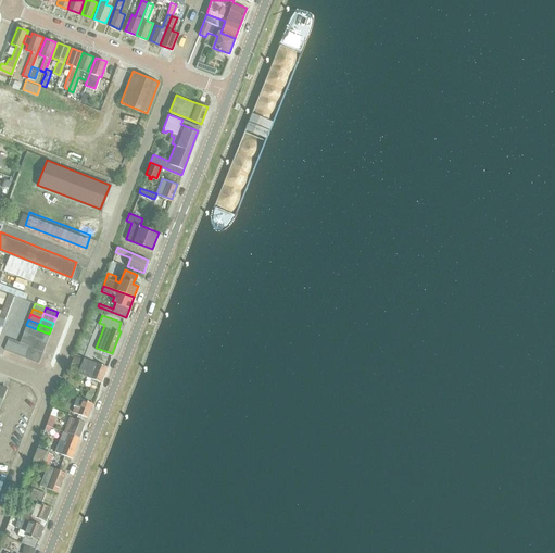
[(24,330),(35,335),(37,329),(26,325),(24,330)]
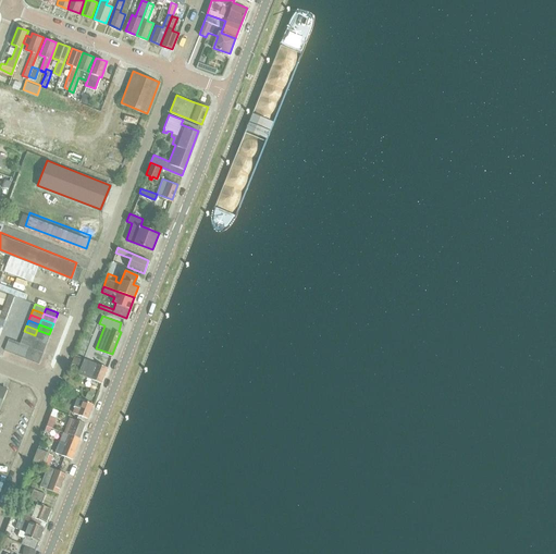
[(35,335),(47,340),(49,334),(37,330),(35,335)]
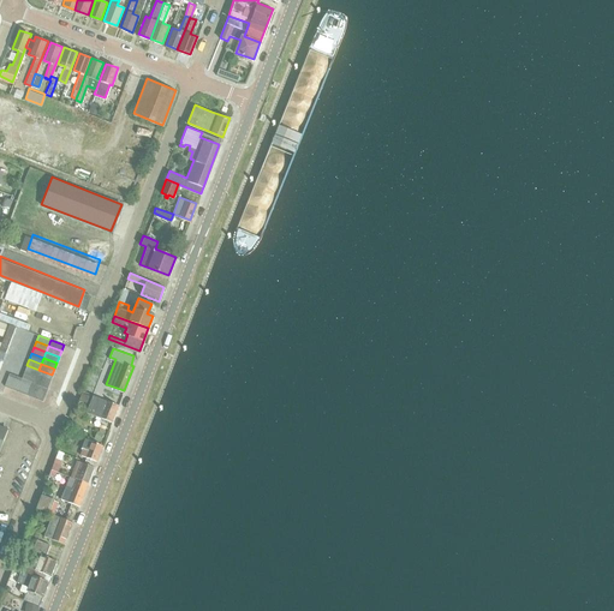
[(27,365),(24,371),(36,376),(39,370),(27,365)]
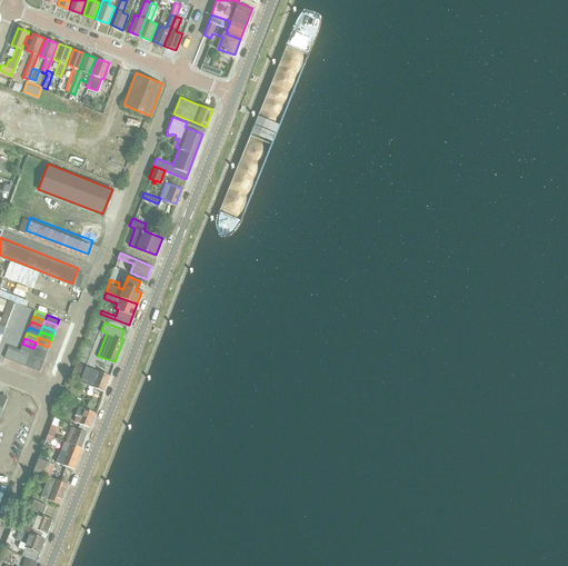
[(36,343),(33,348),(46,353),(48,347),(36,343)]
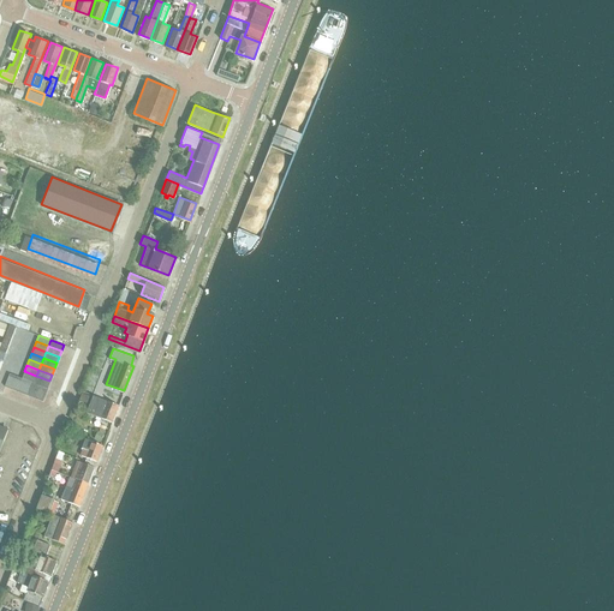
[(9,371),(4,384),(11,387),(16,375),(9,371)]
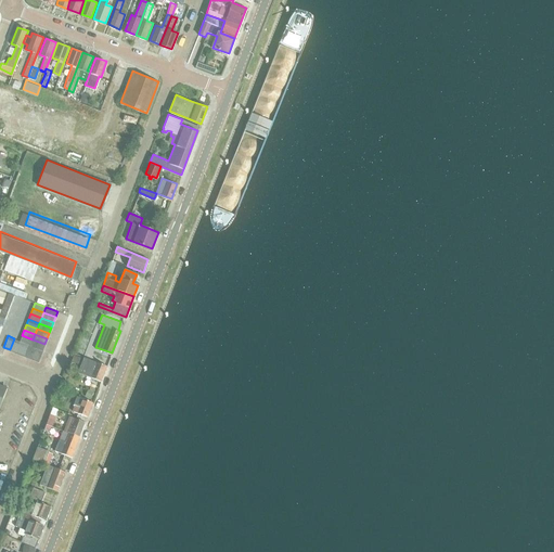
[(22,335),(20,341),(25,343),(30,345),(33,339),(22,335)]
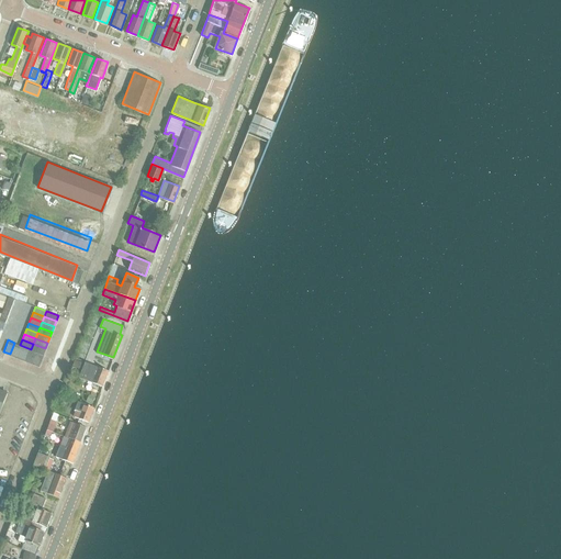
[(14,343),(10,354),(15,356),(20,345),(14,343)]
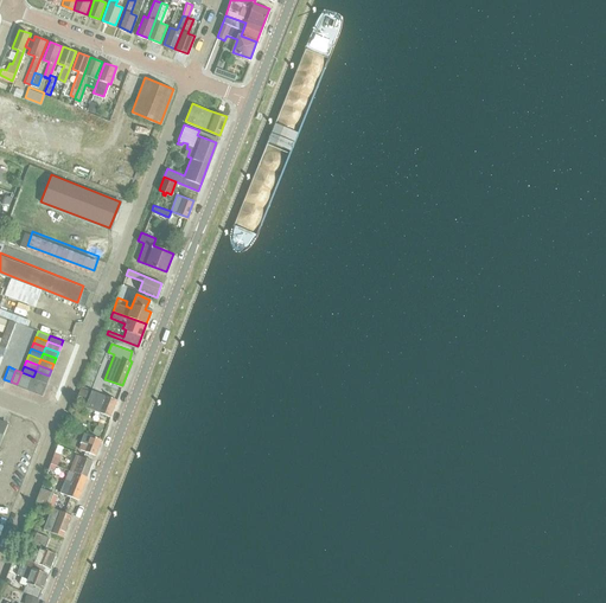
[(36,371),(33,377),(40,379),(46,382),(49,376),(36,371)]
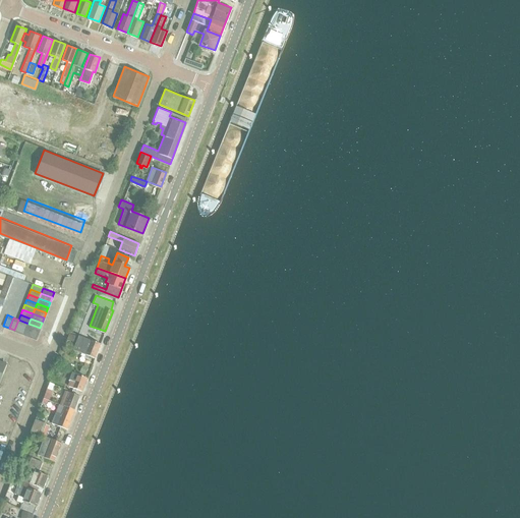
[(18,320),(14,330),(19,332),(23,322),(18,320)]
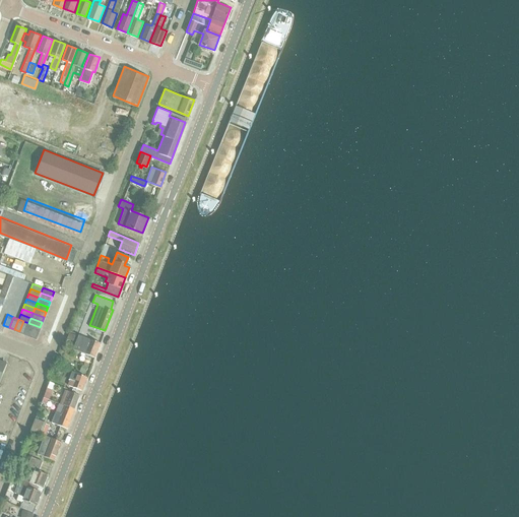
[(23,321),(19,331),(25,333),(28,323),(23,321)]
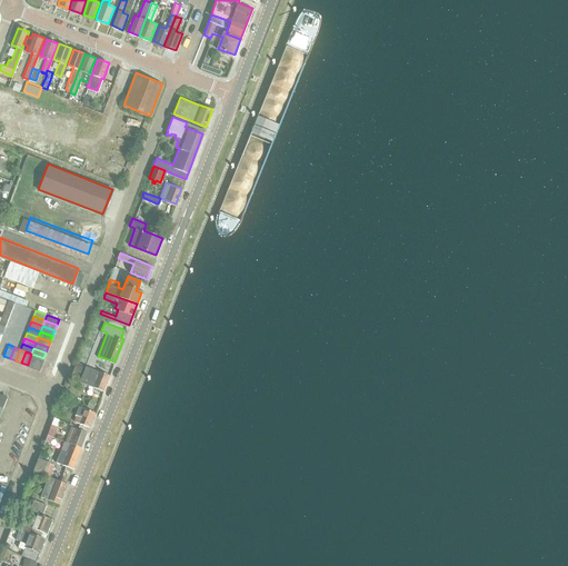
[(31,354),(28,365),(33,367),(38,356),(31,354)]
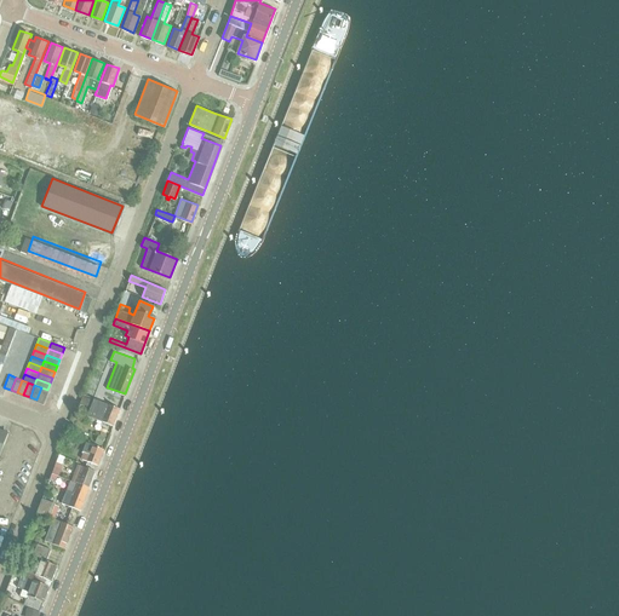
[(41,387),(36,399),(43,402),(47,390),(41,387)]
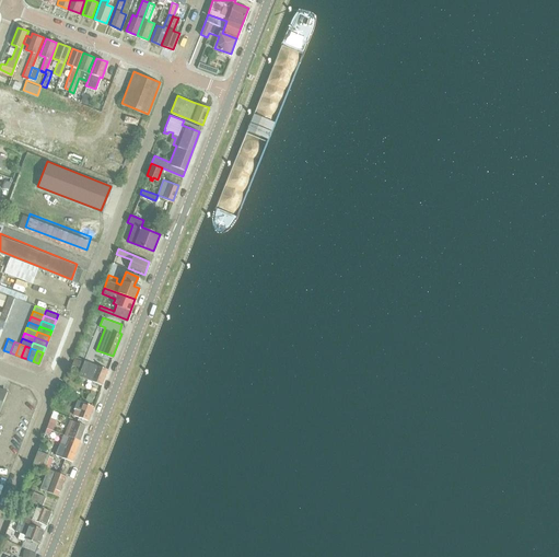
[(79,374),(102,384),(107,369),(84,360),(79,374)]
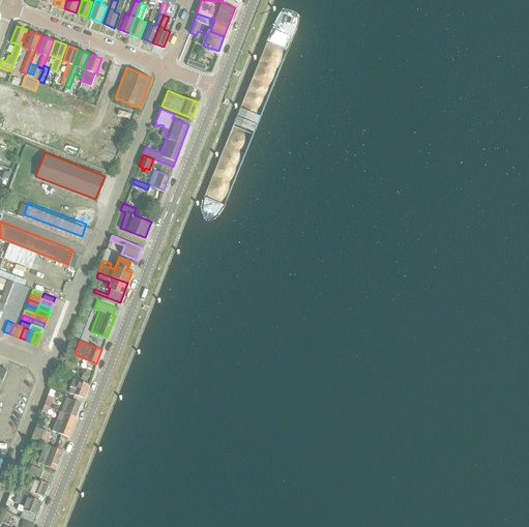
[(69,391),(83,397),(88,383),(74,377),(70,385),(72,385),(69,391)]
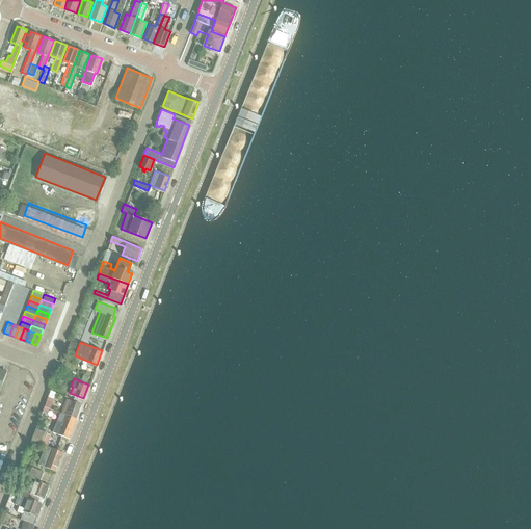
[(61,412),(67,414),(75,418),(81,404),(71,400),(67,398),(61,412)]
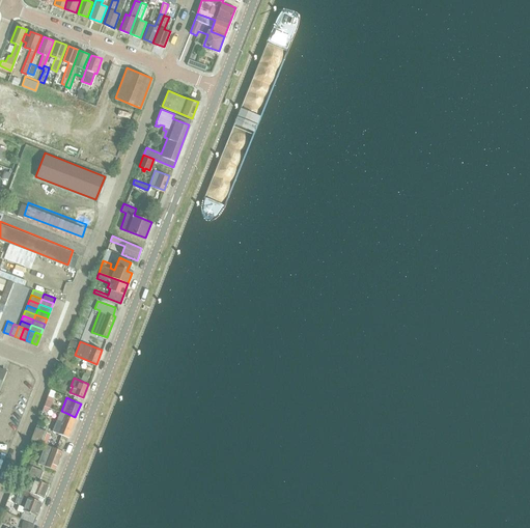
[(75,417),(66,413),(62,422),(56,419),(52,429),(67,436),(75,417)]
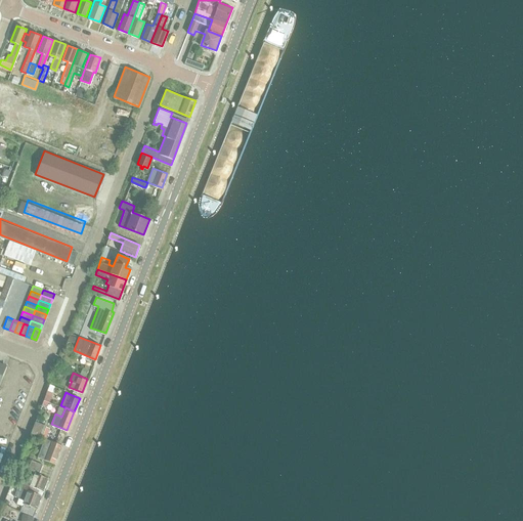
[(31,432),(42,436),(46,425),(35,421),(31,432)]
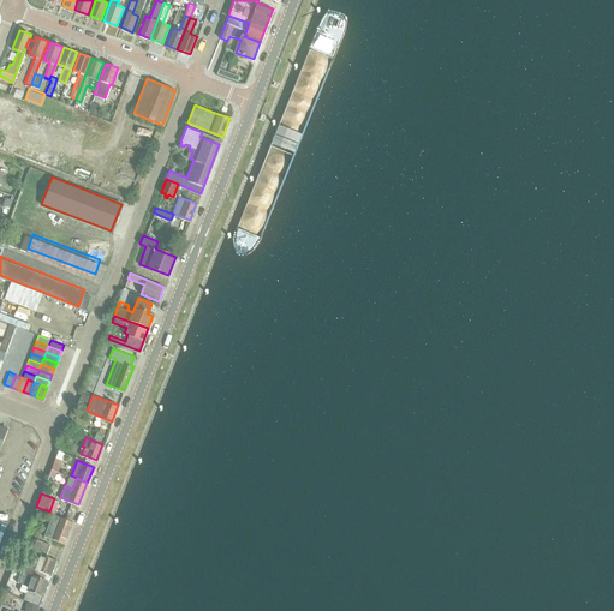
[(43,534),(64,543),(72,521),(52,513),(43,534)]
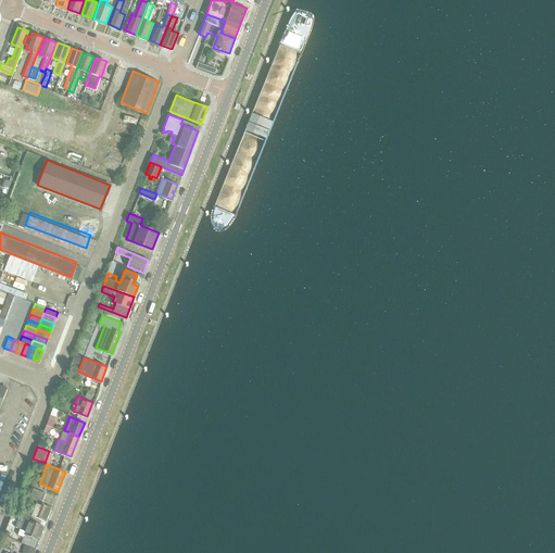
[(28,498),(40,503),(45,491),(33,487),(28,498)]
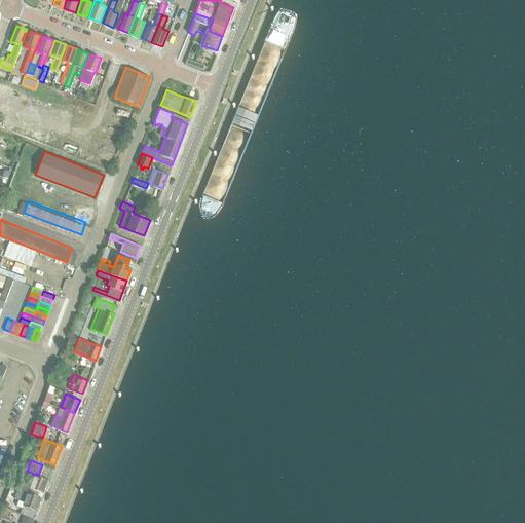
[(22,477),(17,487),(38,495),(39,491),(43,492),(48,480),(34,475),(32,481),(22,477)]
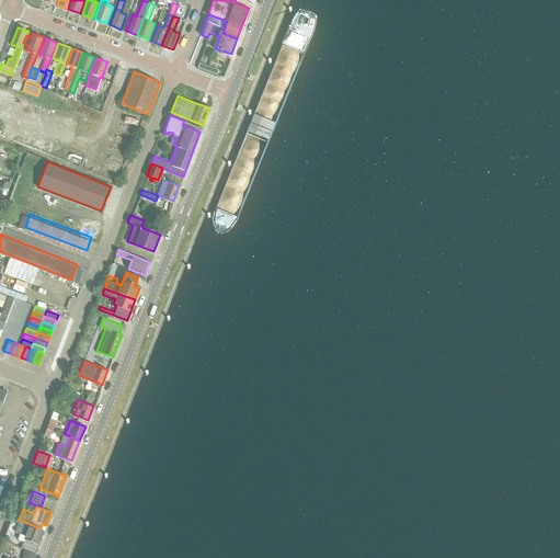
[(18,523),(14,531),(19,532),(16,538),(23,541),(21,546),(35,553),(38,545),(45,530),(41,528),(19,520),(18,523)]
